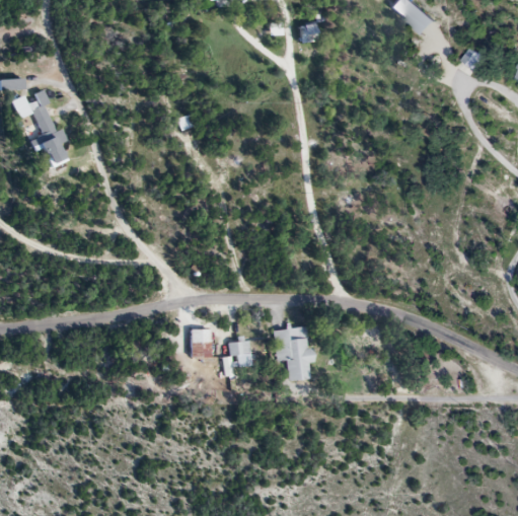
[(300,25),(302,43),(319,41),(317,22),(300,25)]
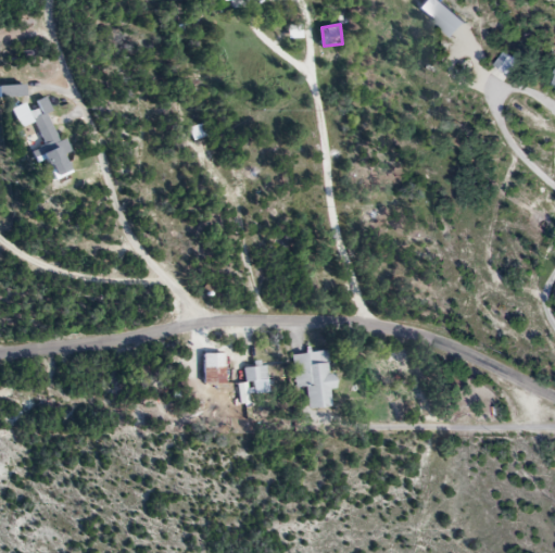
[(497,67),(512,74),(518,57),(504,51),(497,67)]
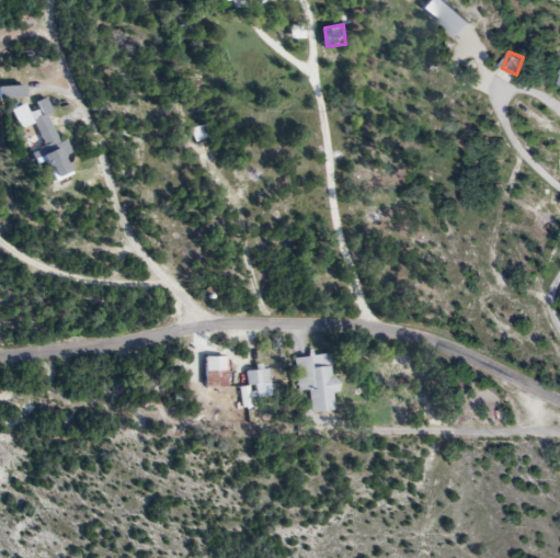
[(53,178),(71,171),(66,155),(71,152),(67,137),(59,139),(45,98),(37,101),(40,109),(30,112),(26,103),(12,107),(19,128),(24,127),(32,150),(43,147),(53,178)]
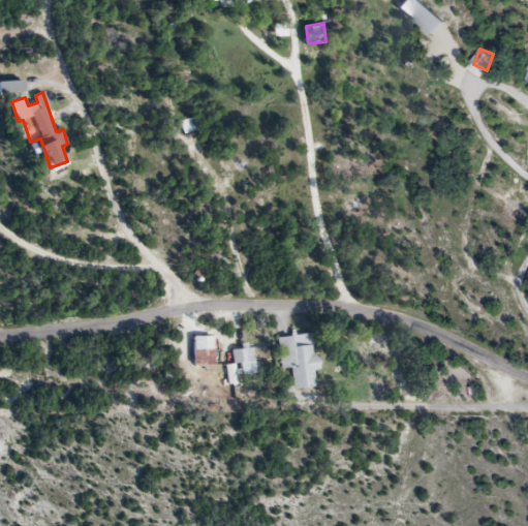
[(278,337),(282,368),(291,367),(294,389),(317,385),(315,369),(318,369),(313,332),(278,337)]
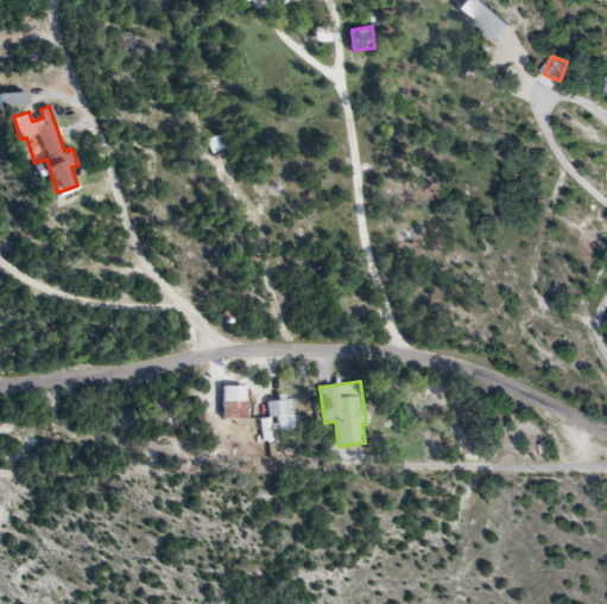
[(246,385),(223,385),(223,418),(246,418),(246,385)]
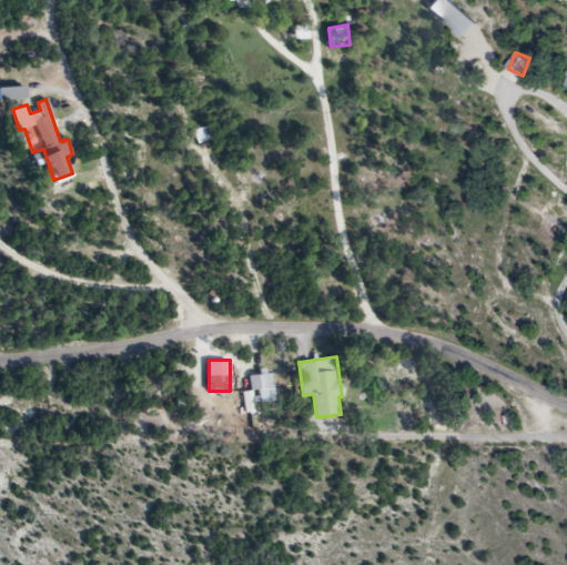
[(245,391),(245,411),(254,411),(254,402),(273,402),(273,373),(251,373),(251,391),(245,391)]
